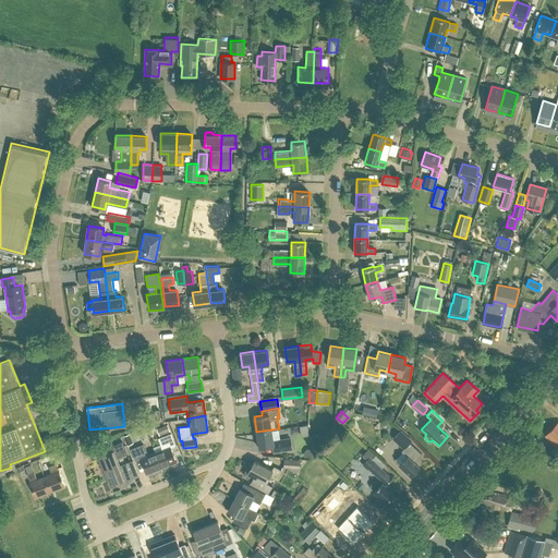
[(557,422),(546,435),(557,447),(557,422)]
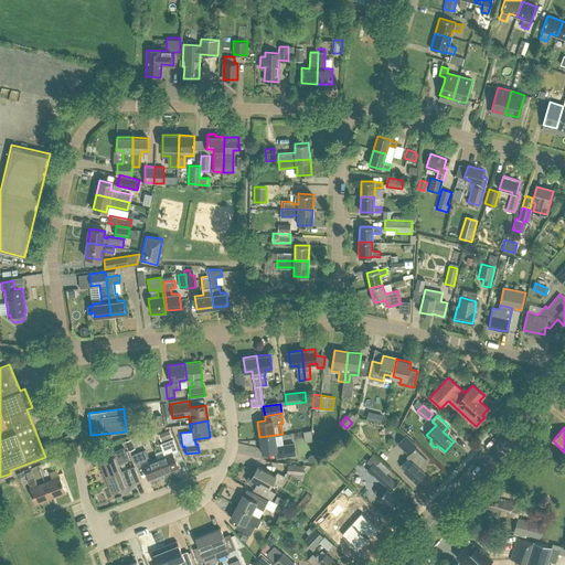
[(159,434),(162,441),(173,437),(170,429),(159,434)]
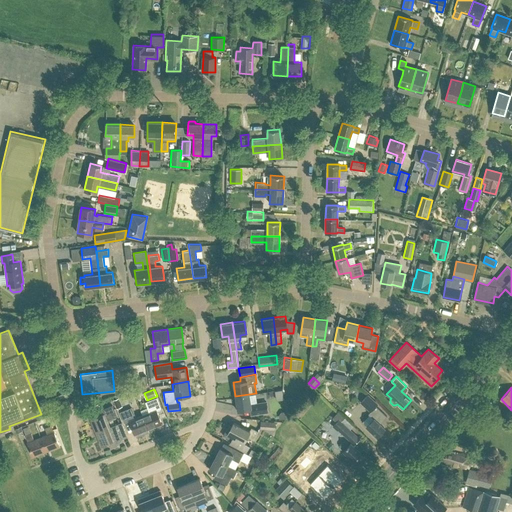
[(275,391),(276,400),(284,399),(283,390),(275,391)]
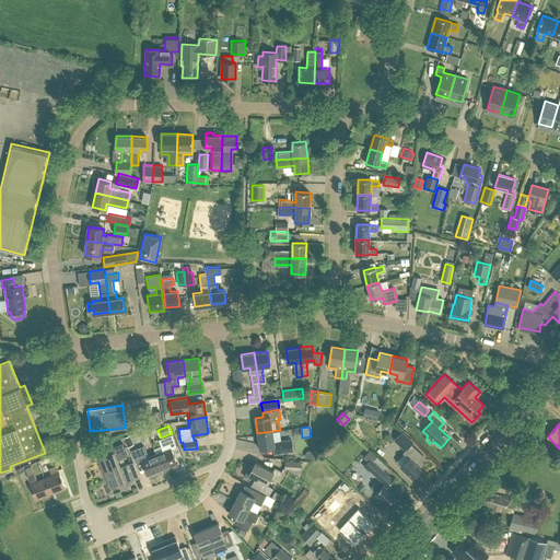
[(272,431),(257,433),(260,448),(272,447),(273,454),(293,451),(291,439),(275,441),(272,431)]
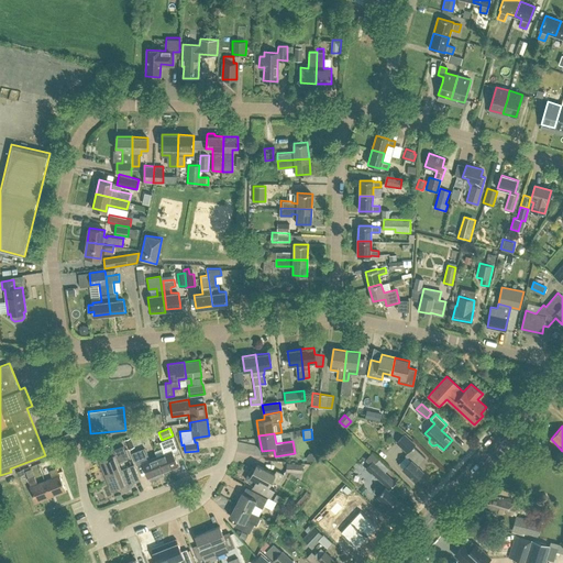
[(404,434),(396,442),(407,452),(414,446),(412,445),(415,444),(404,434)]
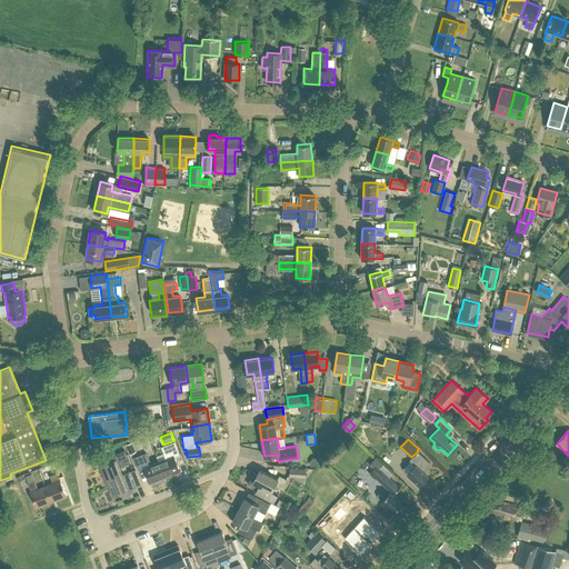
[(159,460),(166,476),(180,470),(173,456),(179,453),(175,441),(161,447),(166,458),(159,460)]
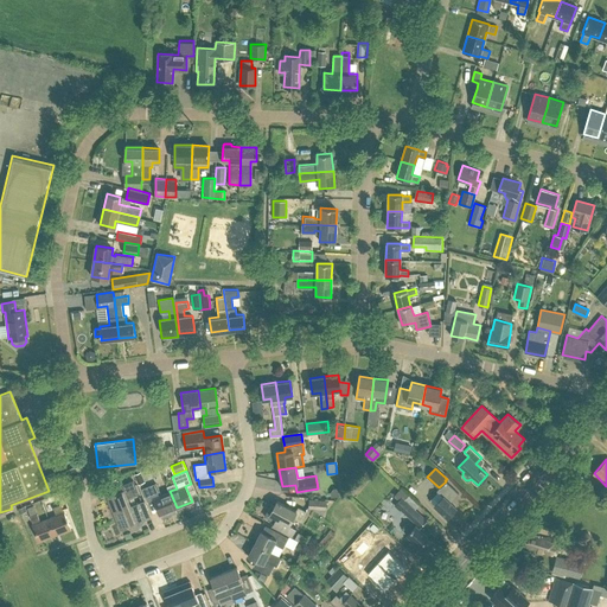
[(107,497),(114,513),(131,506),(127,498),(139,493),(133,480),(121,485),(123,491),(107,497)]
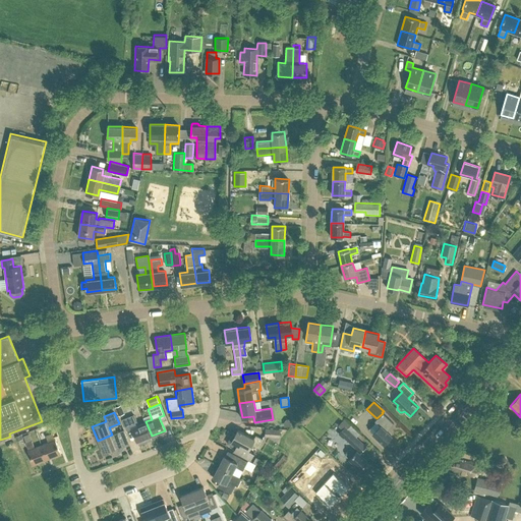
[(381,425),(372,433),(384,444),(391,436),(386,430),(393,423),(383,413),(377,418),(374,421),(381,425)]
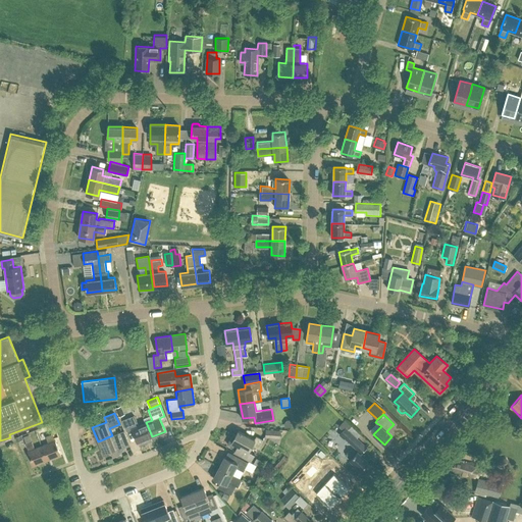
[(132,429),(138,442),(152,436),(146,422),(139,425),(135,415),(122,420),(126,431),(132,429)]
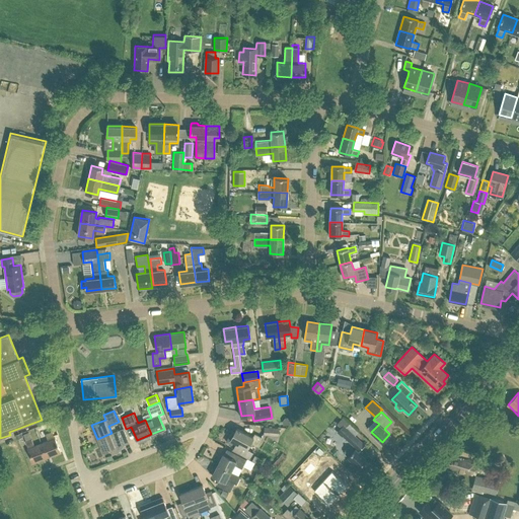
[(343,425),(338,430),(343,435),(357,448),(356,449),(354,450),(350,447),(348,447),(345,451),(345,453),(349,456),(348,457),(359,466),(366,459),(361,454),(367,447),(363,443),(363,444),(355,436),(356,435),(355,435),(349,429),(346,427),(343,425)]
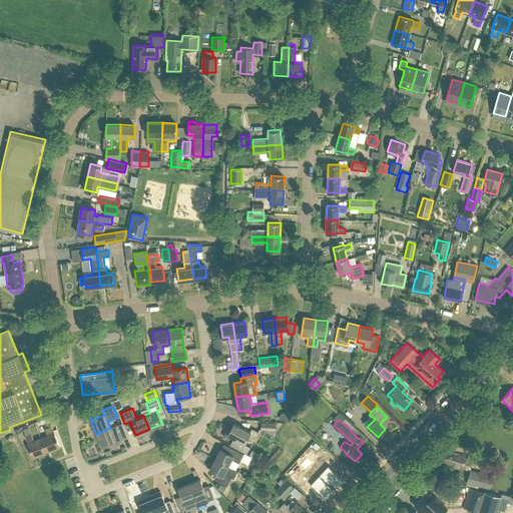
[(229,444),(246,453),(249,446),(244,443),(247,437),(254,441),(257,438),(260,439),(262,436),(261,435),(262,434),(259,432),(260,432),(251,428),(249,431),(233,423),(231,428),(228,426),(223,436),(231,441),(229,444)]
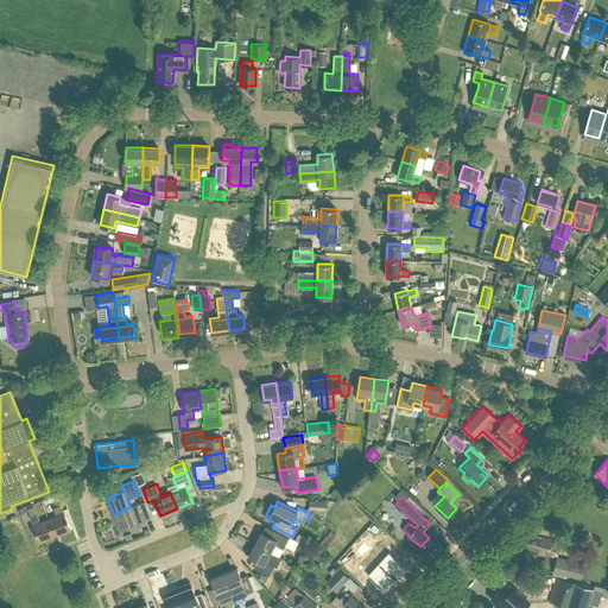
[(114,514),(120,530),(131,526),(137,531),(145,520),(151,517),(145,502),(137,506),(139,512),(133,514),(131,507),(114,514)]
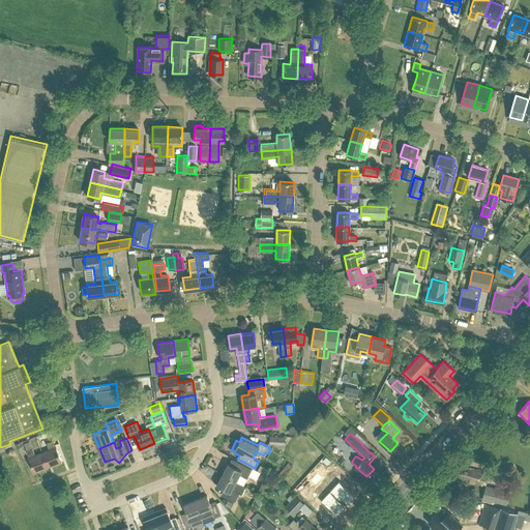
[(222,474),(236,481),(239,474),(246,478),(252,469),(241,464),(238,469),(228,463),(222,474)]
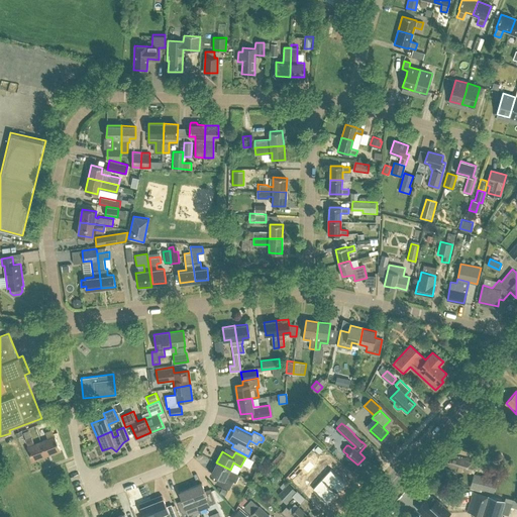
[(450,467),(470,472),(470,470),(472,471),(474,463),(472,462),(473,458),(461,455),(460,458),(449,455),(447,464),(450,466),(450,467)]
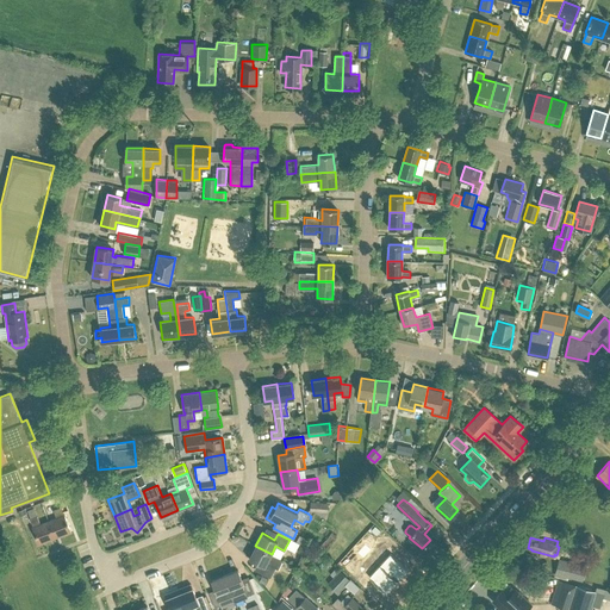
[(278,568),(282,560),(272,554),(255,546),(249,559),(261,565),(259,571),(271,577),(275,567),(278,568)]
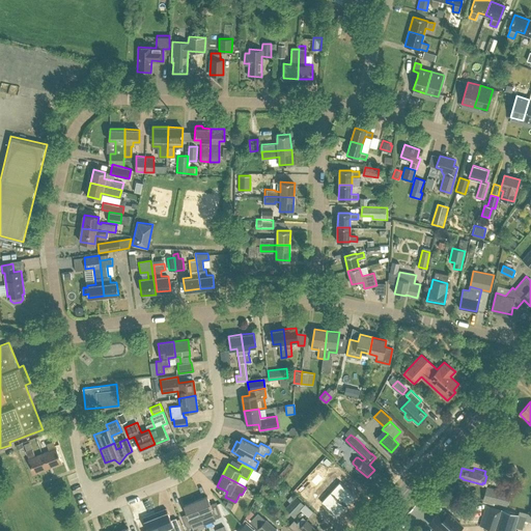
[(339,481),(330,492),(346,506),(356,496),(339,481)]
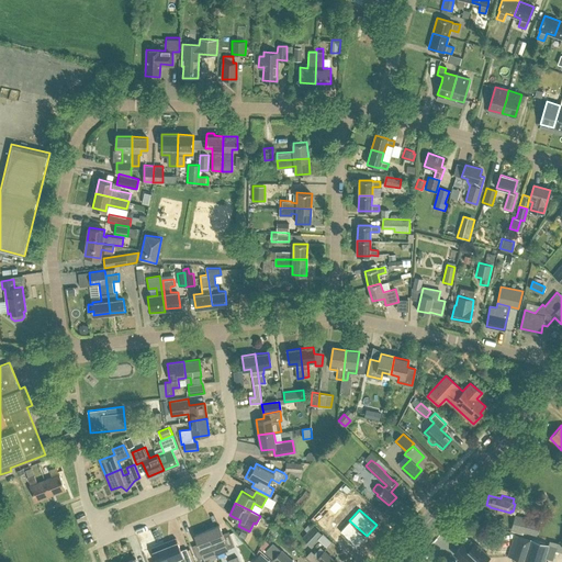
[(512,529),(537,536),(540,521),(515,515),(512,529)]
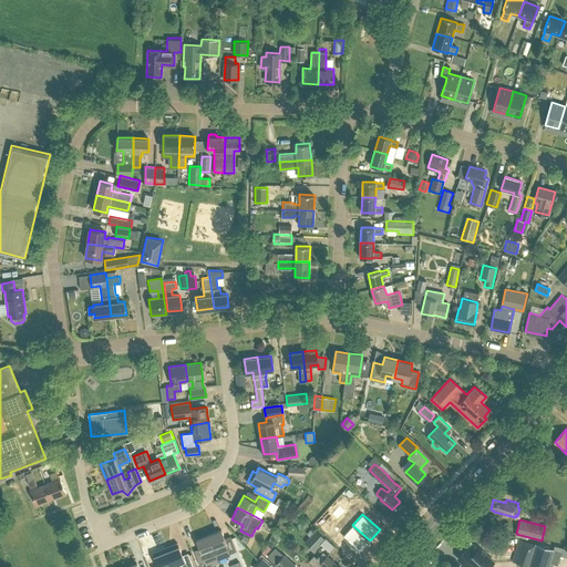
[(352,525),(342,536),(359,553),(370,540),(352,525)]
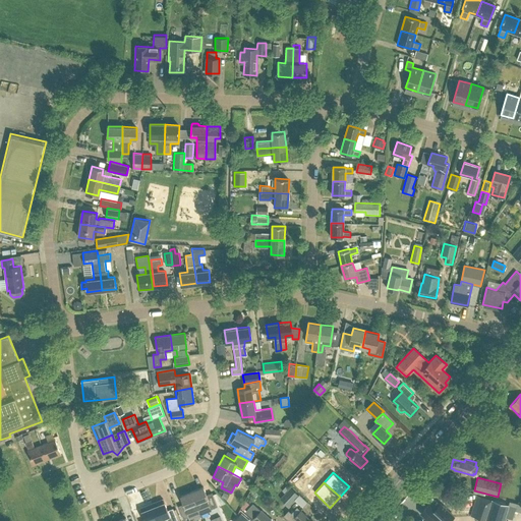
[(191,490),(197,505),(204,503),(207,510),(217,506),(212,493),(207,495),(203,486),(191,490)]
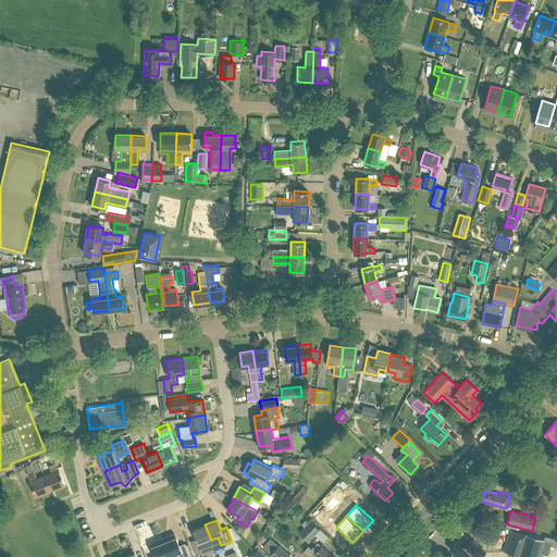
[(310,521),(299,532),(308,541),(319,529),(310,521)]
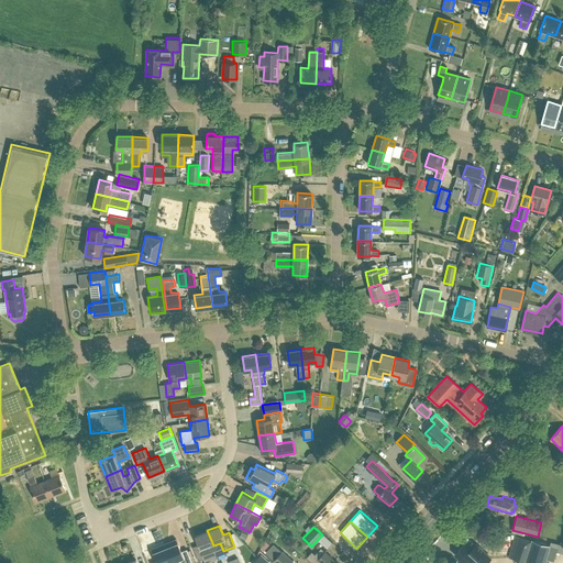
[(192,547),(198,561),(217,554),(213,545),(207,530),(195,536),(198,544),(192,547)]
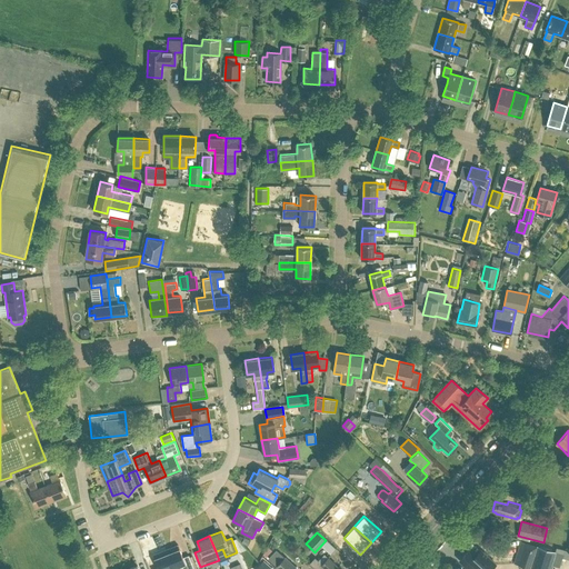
[(515,562),(530,568),(551,568),(552,565),(559,567),(562,557),(568,558),(568,550),(556,547),(556,550),(521,539),(515,562)]
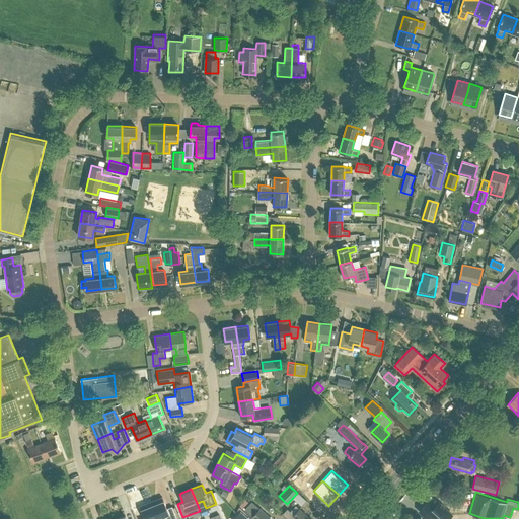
[(162,497),(151,501),(158,518),(164,515),(165,518),(176,518),(172,506),(166,508),(162,497)]
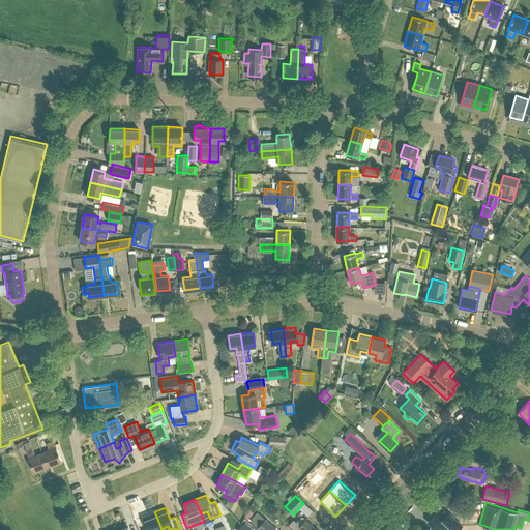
[(141,529),(162,529),(154,511),(143,517),(147,528),(141,529)]
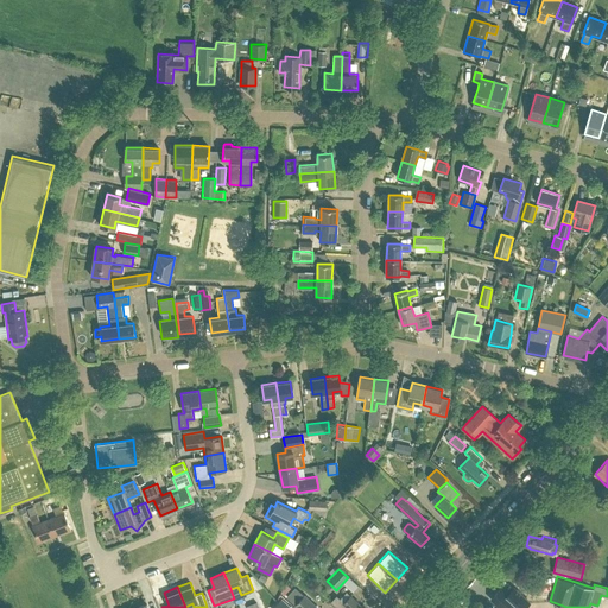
[(514,607),(523,607),(529,602),(519,594),(515,599),(501,587),(491,599),(501,607),(512,607),(513,607),(514,607)]
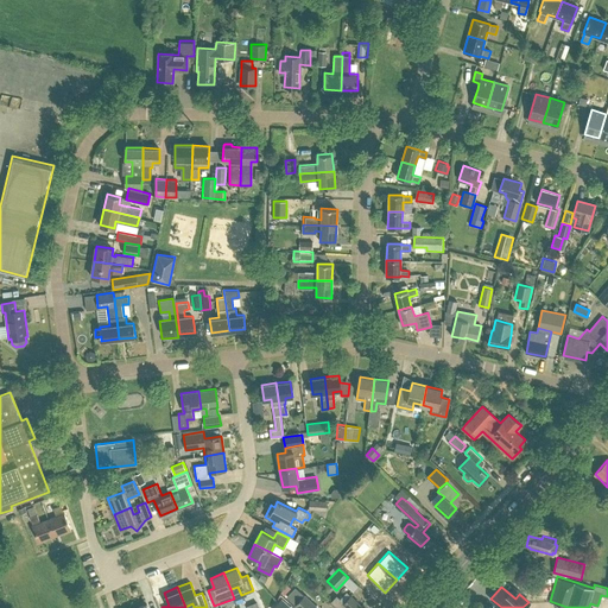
[(296,605),(304,595),(296,588),(287,596),(296,605)]
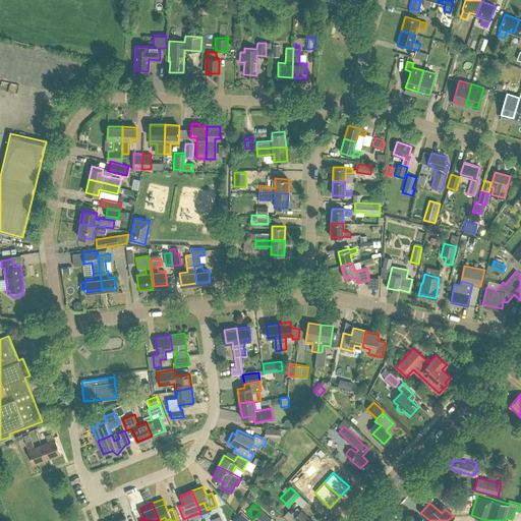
[(252,519),(253,520),(272,520),(261,510),(252,519)]
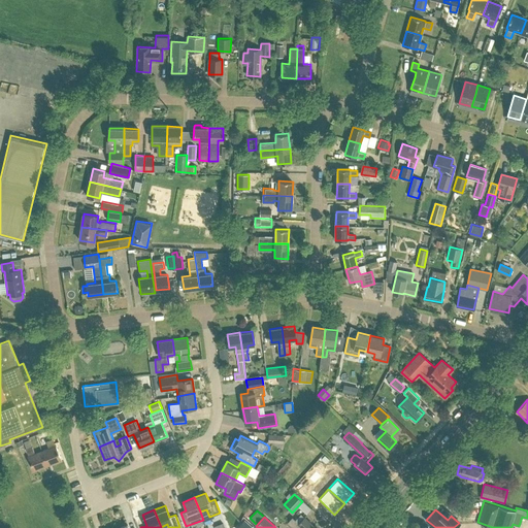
[(288,522),(294,527),(315,527),(312,526),(314,525),(305,517),(299,523),(292,517),(288,522)]
